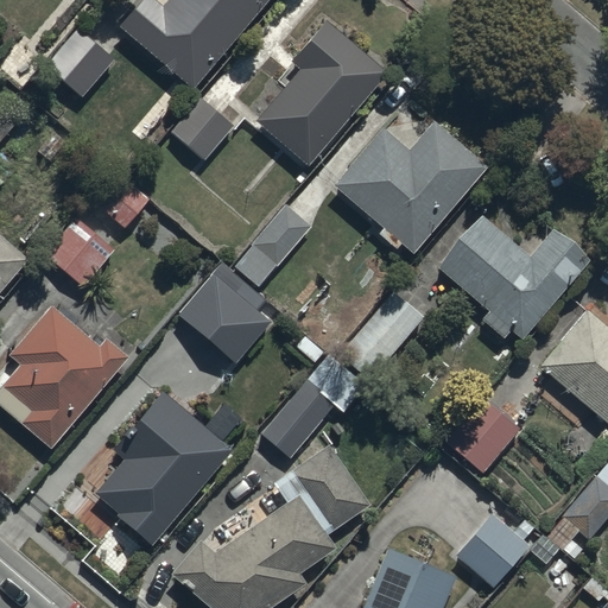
[(154,0),(139,0),(116,26),(192,90),(267,0),(168,0),(163,6),(154,0)]
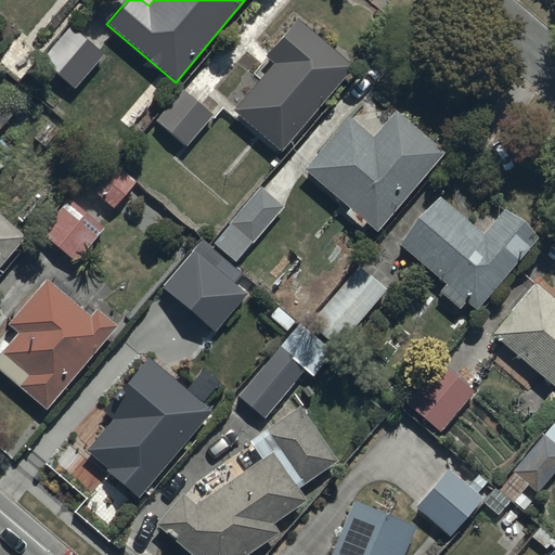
[(273,63),(233,110),(282,151),(352,66),(295,17),(263,55),(273,63)]
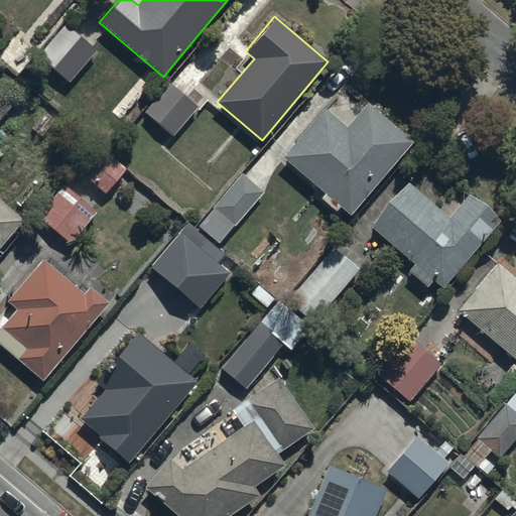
[(97,49),(63,23),(37,56),(71,82),(97,49)]
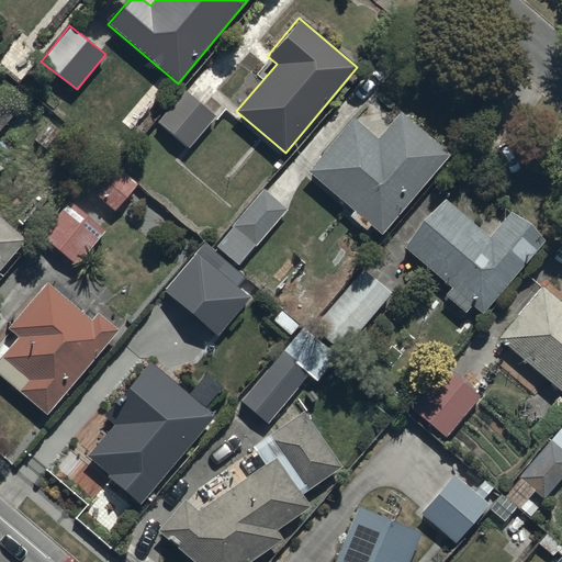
[(0,131),(22,107),(0,87),(0,131)]
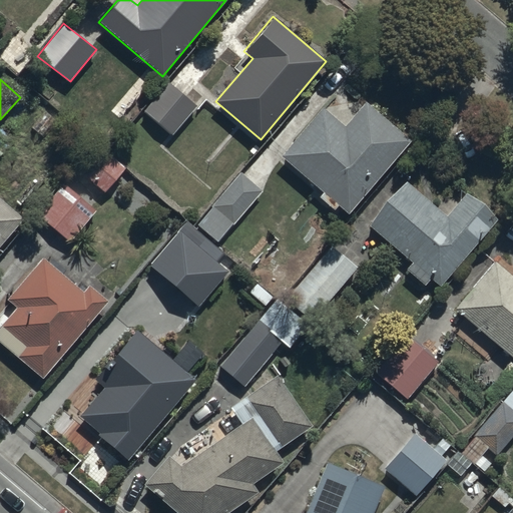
[(168,82),(144,111),(172,135),(197,106),(168,82)]
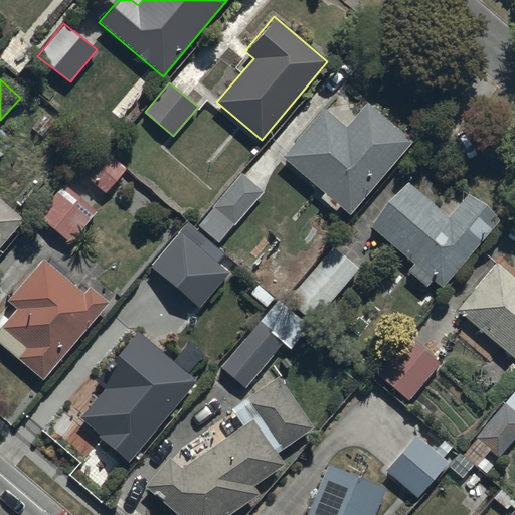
[(348,127),(323,108),(283,158),(352,213),(412,140),(367,104),(348,127)]
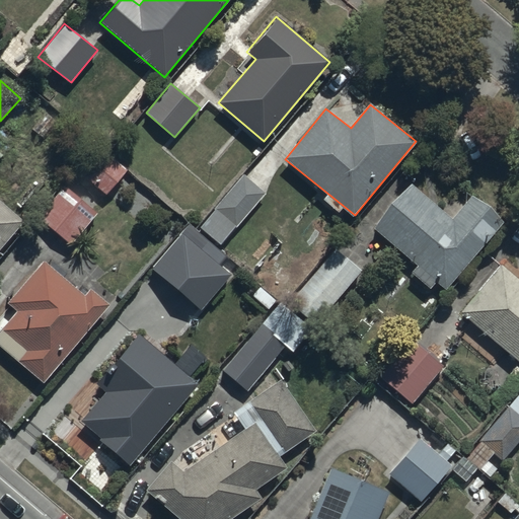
[(98,146),(79,171),(107,194),(127,169),(98,146)]
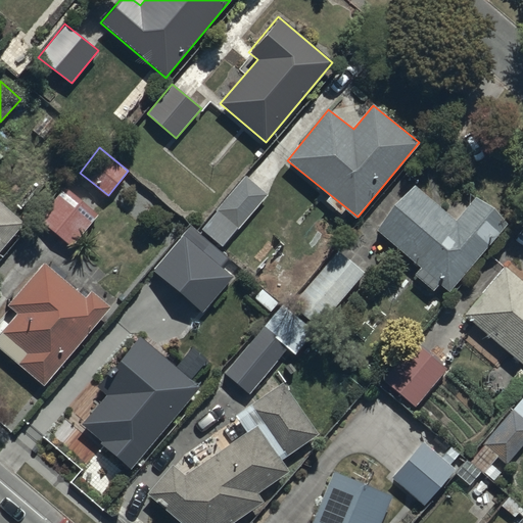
[(238,230),(267,195),(244,177),(202,228),(224,245),(237,229),(238,230)]
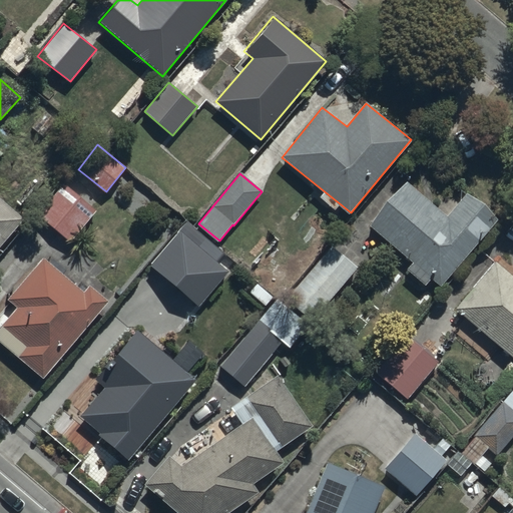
[(440,288),(496,219),(466,194),(447,216),(403,180),(367,225),(411,262),(405,269),(426,287),(431,281),(440,288)]
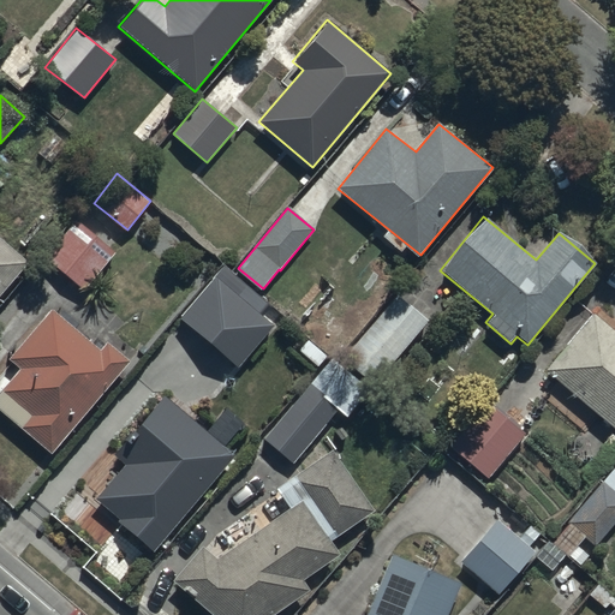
[(84,290),(113,255),(73,221),(43,256),(84,290)]
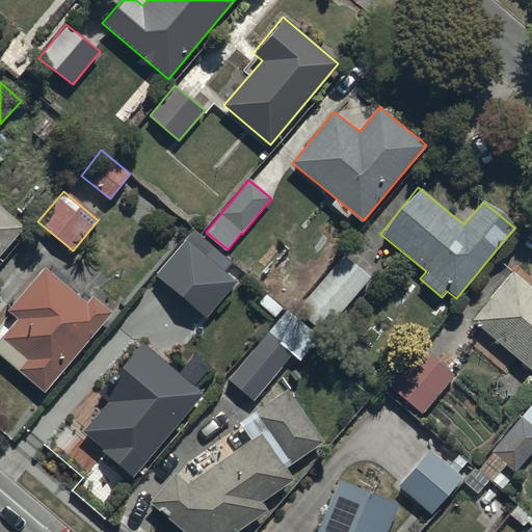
[(0,257),(25,228),(0,206),(0,257)]
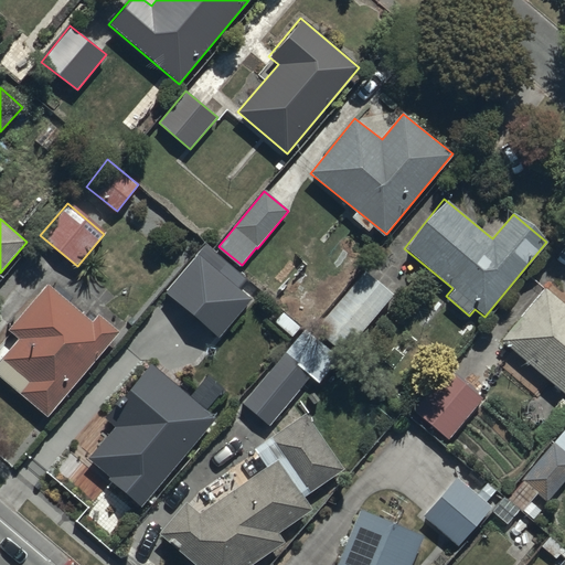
[(216,343),(249,305),(234,291),(242,284),(224,268),(216,277),(196,259),(163,297),(216,343)]
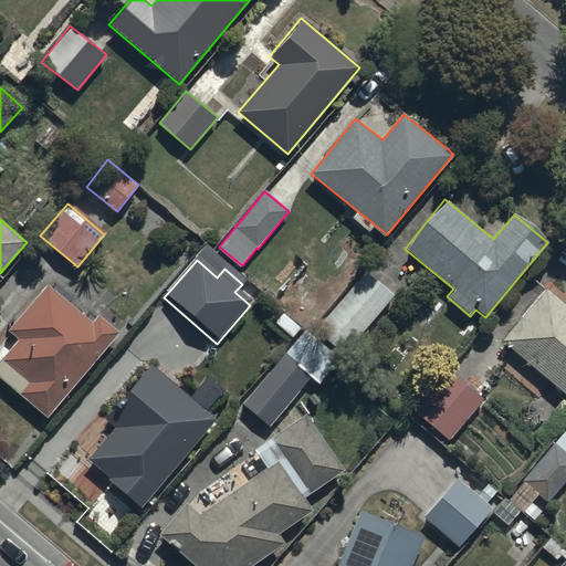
[(345,355),(395,295),(366,271),(317,332),(345,355)]
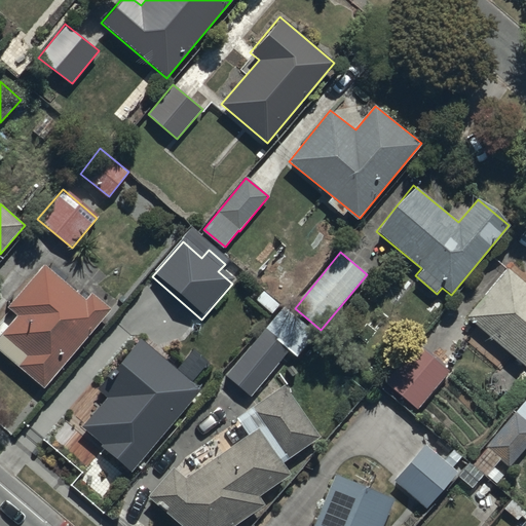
[(84,299),(43,264),(7,306),(17,314),(1,334),(27,355),(17,366),(43,388),(111,309),(90,292),(84,299)]
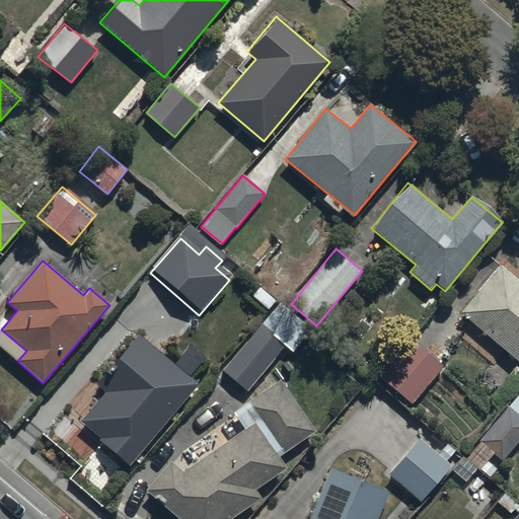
[(518,280),(503,267),(462,312),(518,362),(518,280)]
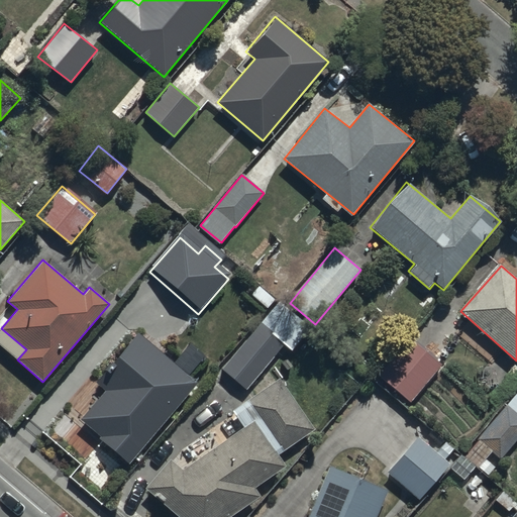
[(246,391),(284,345),(292,351),(310,329),(276,301),(220,371),(246,391)]
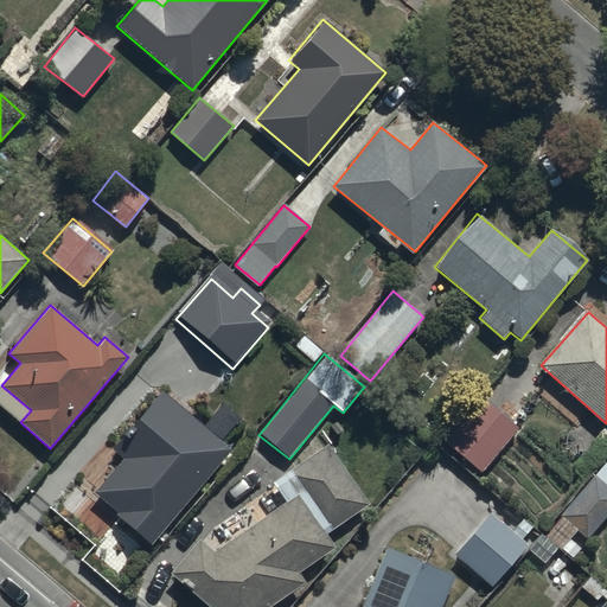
[(231,449),(161,391),(109,454),(121,465),(95,496),(153,544),(231,449)]
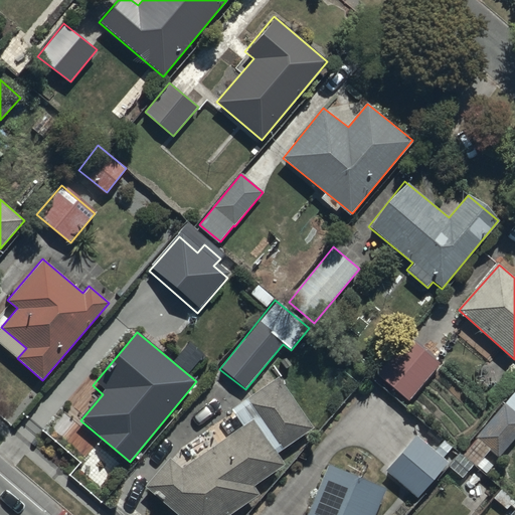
[(407,336),(375,373),(407,401),(440,364),(407,336)]
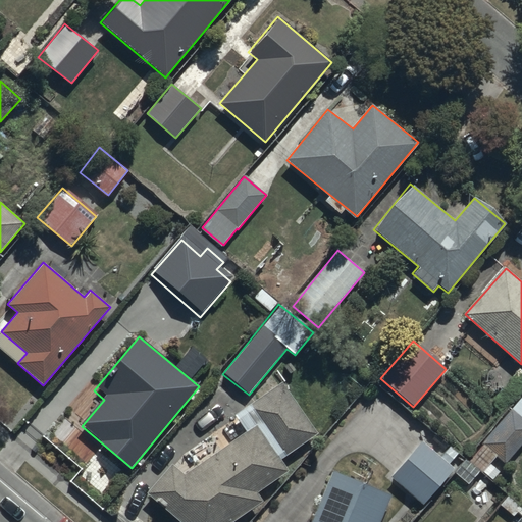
[(169,467),(147,493),(178,521),(232,521),(263,502),(257,492),(289,471),(280,459),(316,433),(281,382),(233,415),(247,435),(183,479),(169,467)]
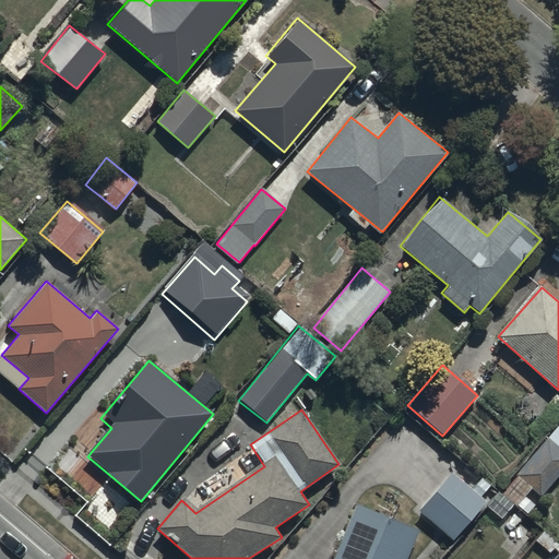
[(540,495),(558,473),(558,420),(514,473),(540,495)]
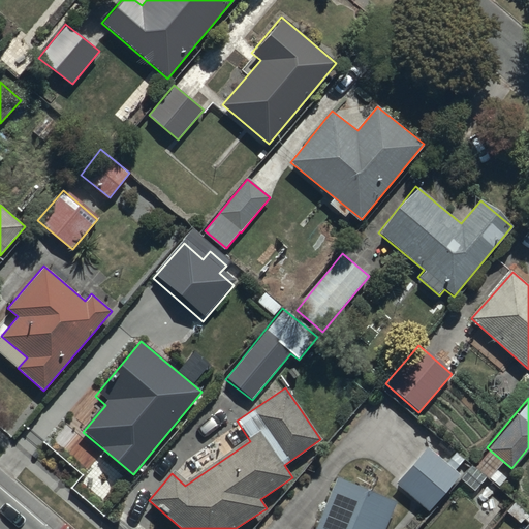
[(461,476),(427,447),(397,483),(430,511),(461,476)]
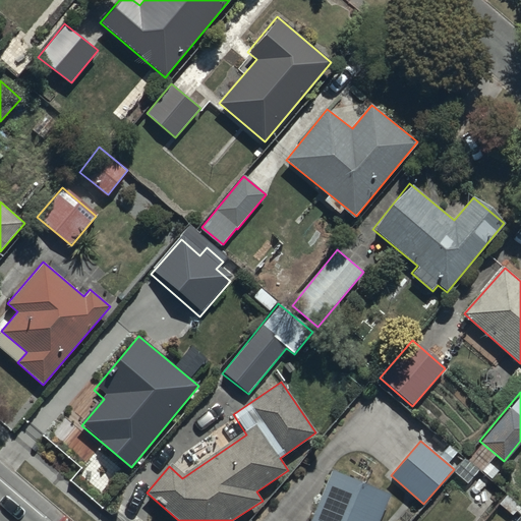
[(380,520),(391,494),(332,470),(310,520),(380,520)]
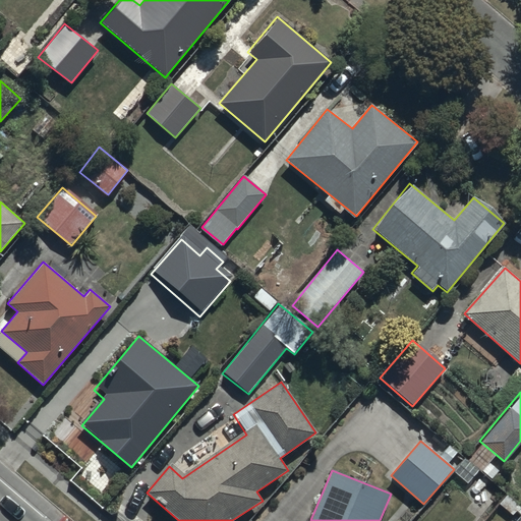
All buildings are outlined.
